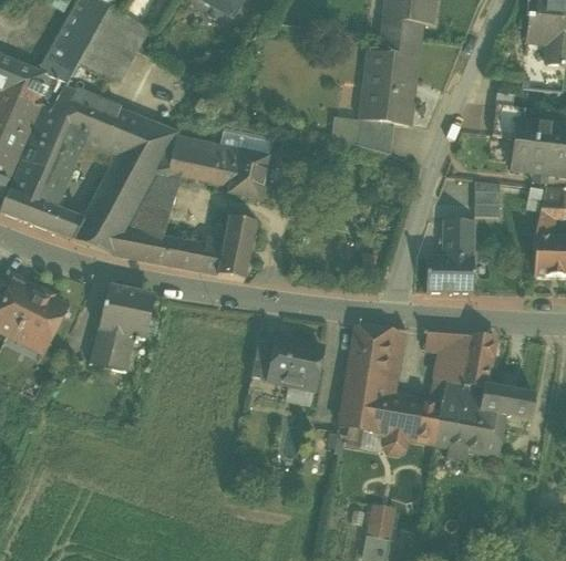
[(68,82),(110,6),(110,4),(102,0),(76,0),(39,69),(68,82)]
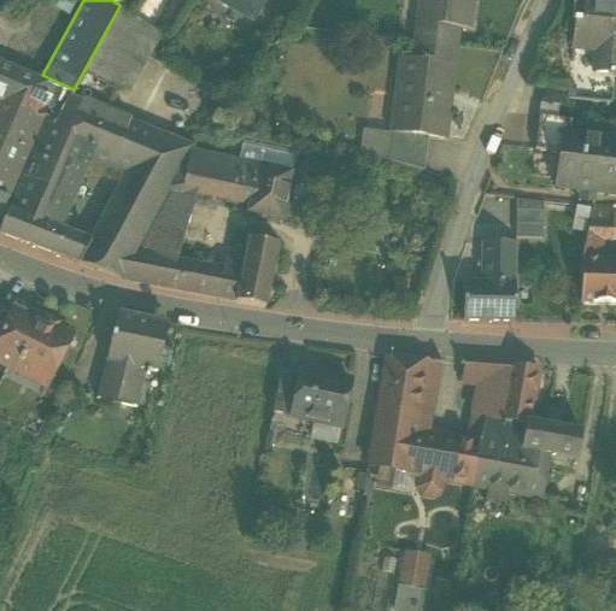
[(228,0),(251,13),(258,0),(228,0)]
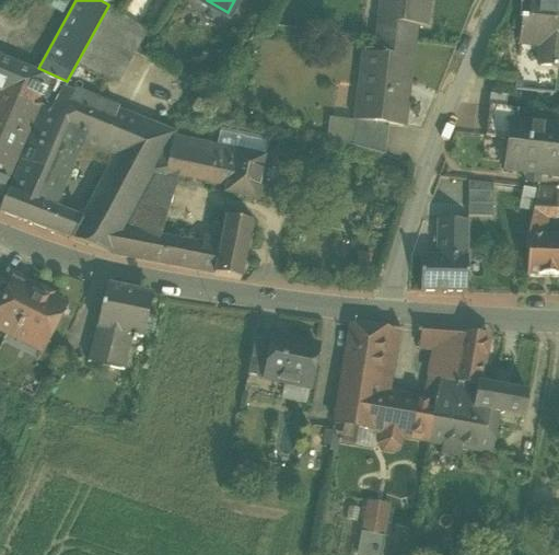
[(377,35),(412,39),(414,22),(424,23),(427,0),(382,0),(377,35)]
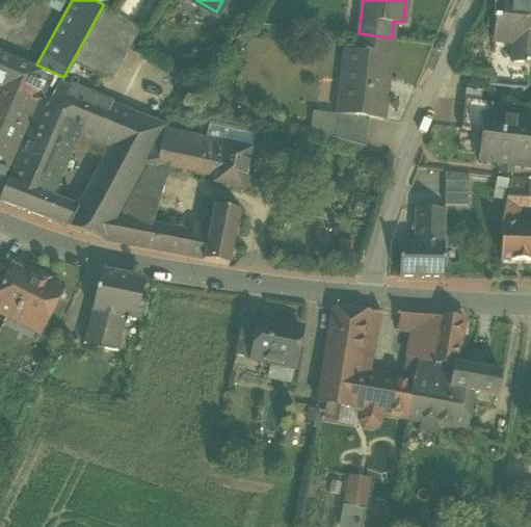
[(497,0),(488,82),(527,86),(529,63),(530,63),(530,0),(497,0)]
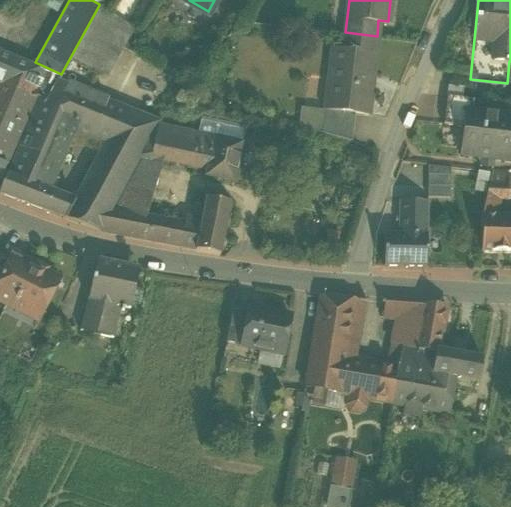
[(59,78),(86,89),(96,71),(105,76),(134,25),(99,5),(61,74),(59,78)]
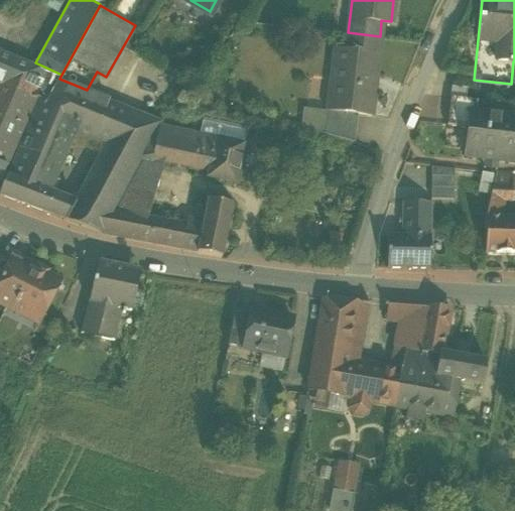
[(356,113),(371,115),(379,52),(378,52),(380,36),(348,32),(346,48),(336,47),(332,82),(337,83),(333,111),(356,113)]
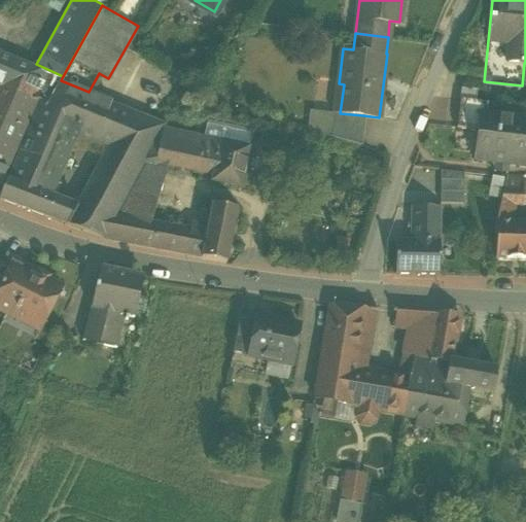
[(0,189),(40,98),(49,102),(61,80),(63,76),(36,64),(0,48),(0,189)]
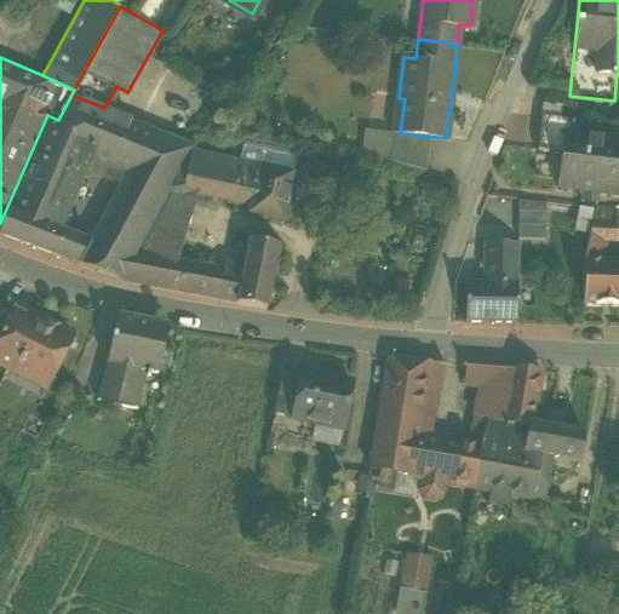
[(47,115),(0,223),(0,231),(121,277),(161,204),(191,147),(194,143),(104,108),(72,95),(58,120),(47,115)]
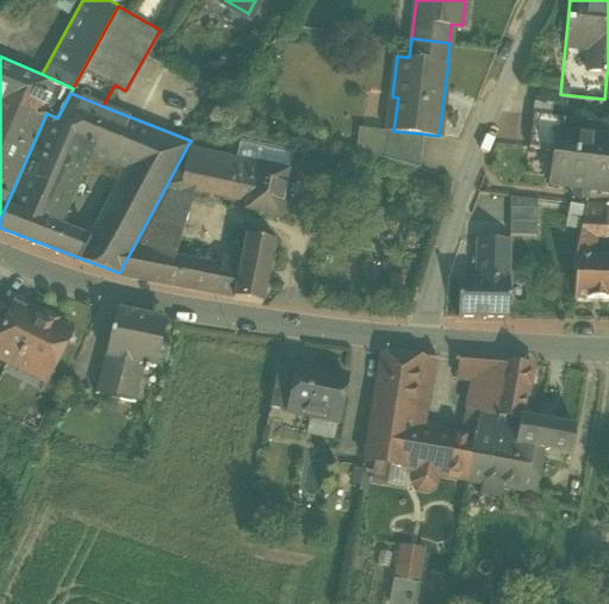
[(533,112),(551,114),(553,103),(534,100),(533,112)]
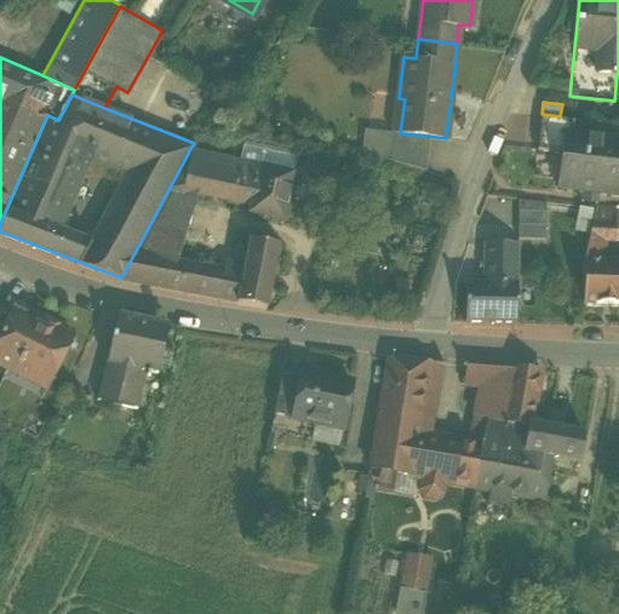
[(563,131),(572,132),(574,118),(560,116),(542,114),(537,149),(561,153),(563,131)]
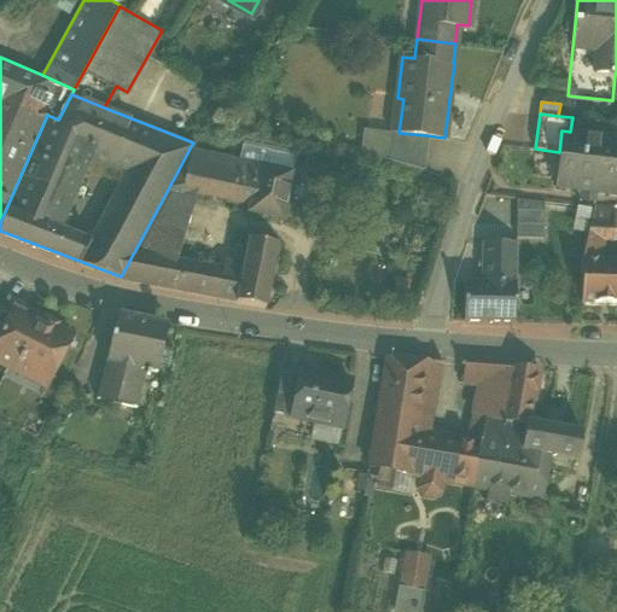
[(616,138),(570,132),(562,130),(559,152),(554,186),(616,193),(616,138)]
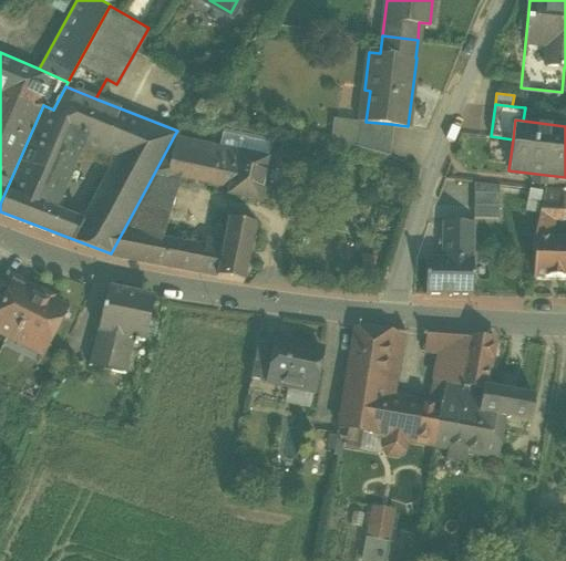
[(388,155),(391,124),(366,122),(360,121),(360,125),(335,122),(332,139),(388,155)]
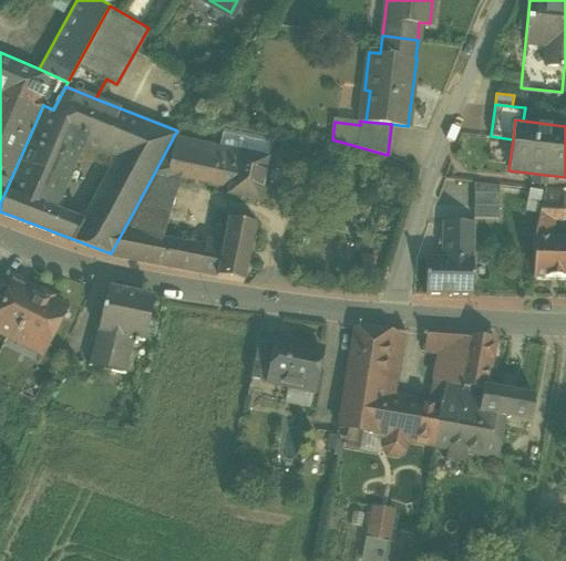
[(227,193),(259,200),(271,139),(240,133),(237,148),(175,134),(147,186),(177,193),(183,175),(229,186),(227,193)]
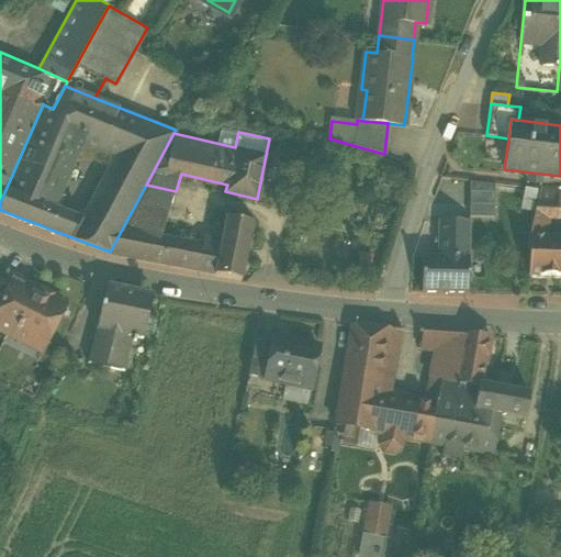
[(526,184),(523,207),(535,209),(538,186),(526,184)]
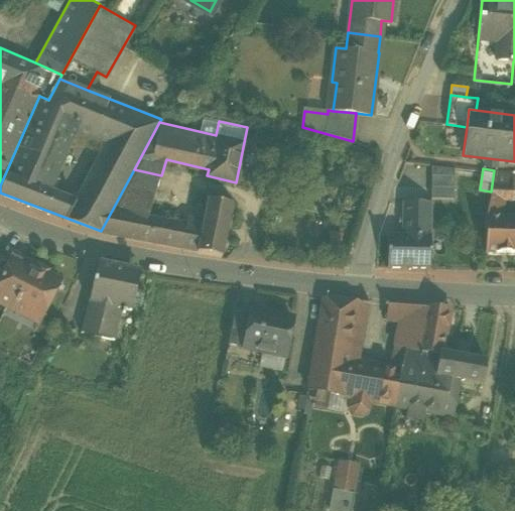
[(171,245),(176,220),(149,215),(161,175),(134,169),(101,231),(171,245)]
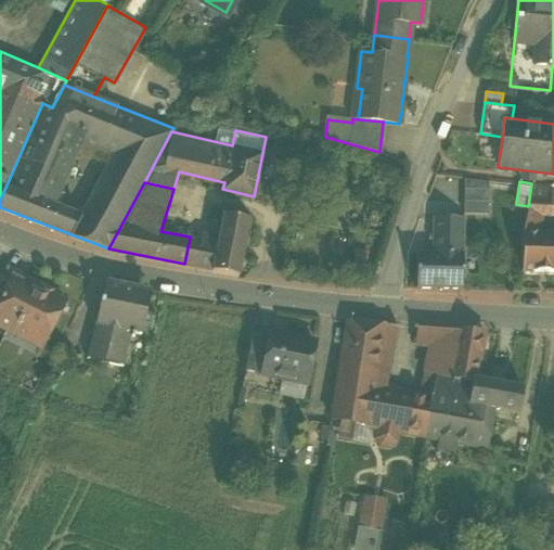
[(553,231),(537,231),(542,222),(542,215),(553,214),(553,187),(532,184),(523,231),(522,271),(553,271),(553,231)]
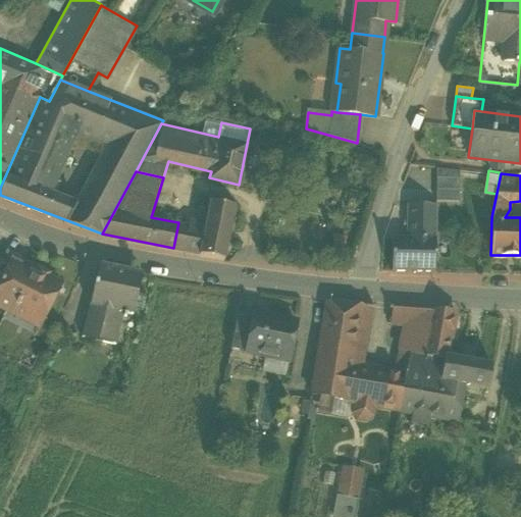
[(459,175),(436,175),(436,200),(459,200),(459,175)]
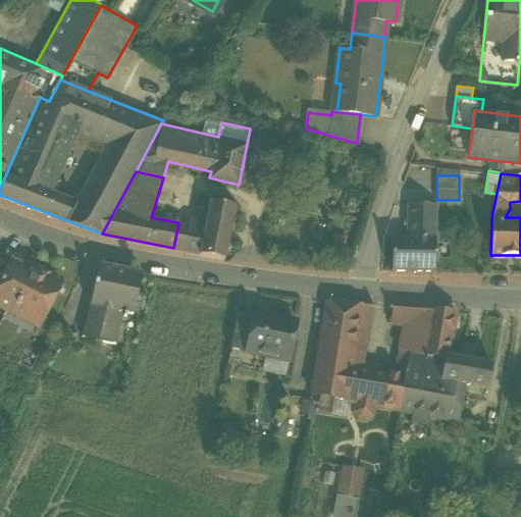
[(178,222),(173,248),(224,257),(235,205),(211,200),(206,220),(190,217),(189,224),(178,222)]
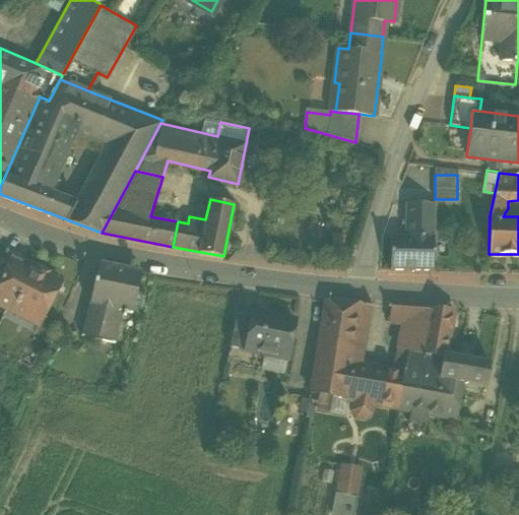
[(390,268),(433,269),(434,203),(406,202),(405,236),(391,236),(390,268)]
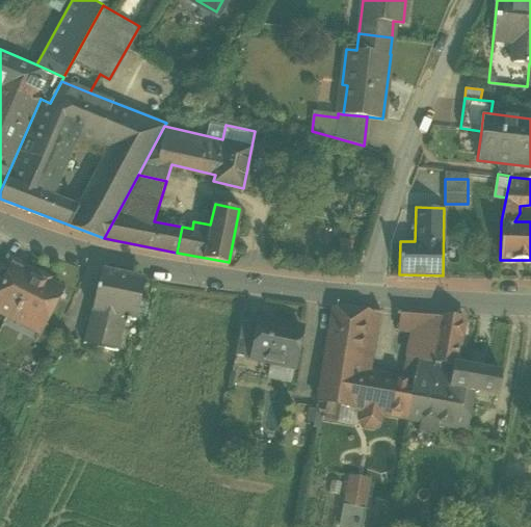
[(48,279),(14,262),(9,270),(0,288),(0,310),(25,323),(29,316),(44,323),(61,289),(46,282),(48,279)]
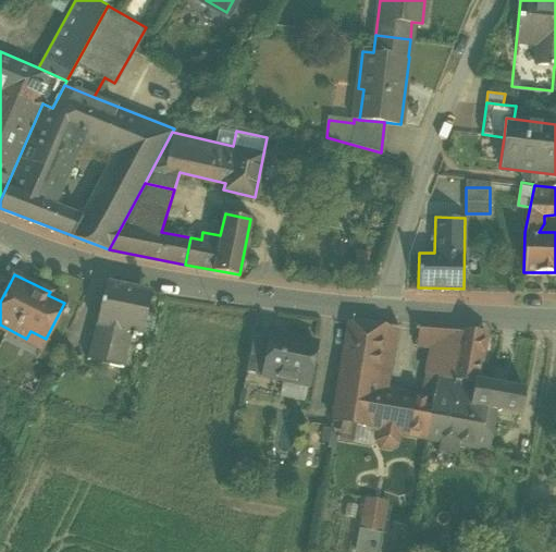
[(0,302),(10,283),(0,279),(0,302)]
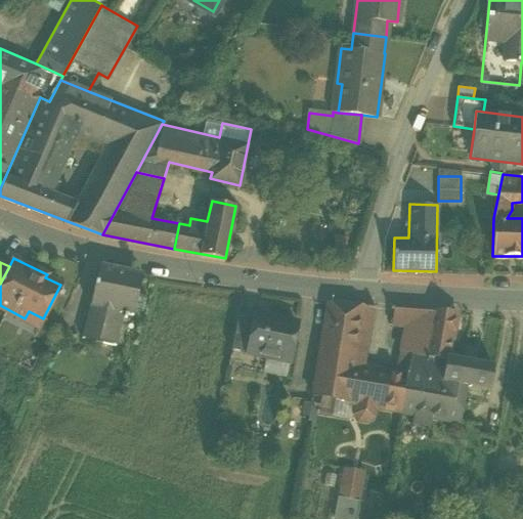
[(143,273),(100,263),(83,336),(116,343),(124,310),(133,312),(143,273)]
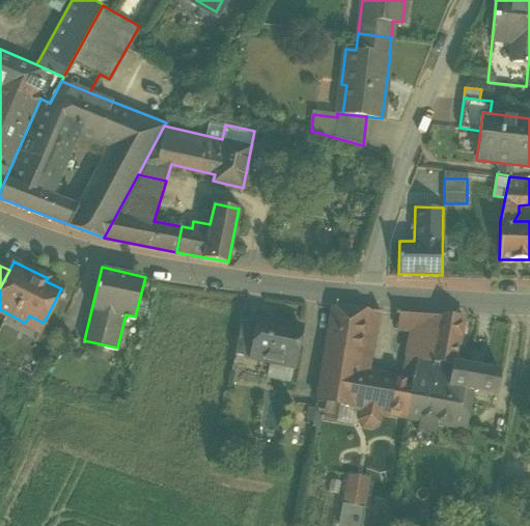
[(413,377),(402,376),(368,369),(379,308),(332,305),(317,398),(362,407),(360,417),(364,423),(372,424),(379,420),(381,410),(406,415),(413,377)]
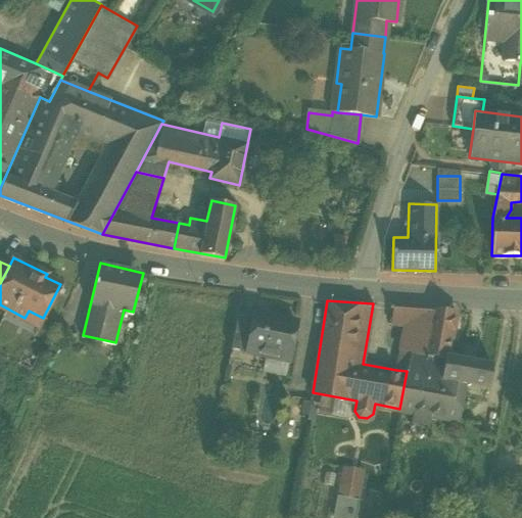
[(407,371),(399,409),(413,411),(412,420),(430,424),(432,415),(460,420),(466,383),(441,379),(445,356),(448,357),(457,310),(394,305),(393,321),(405,324),(396,370),(407,371)]
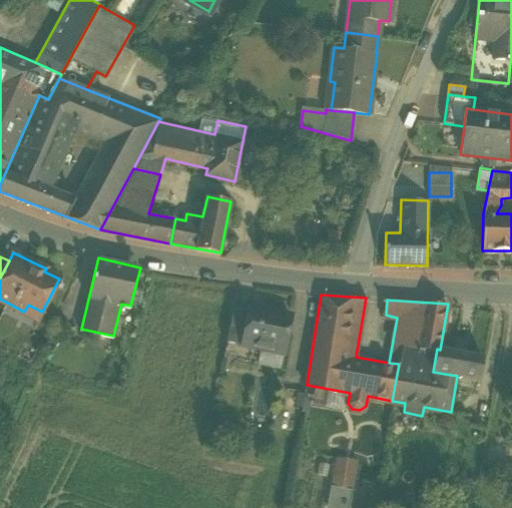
[(242,344),(249,309),(233,306),(226,341),(242,344)]
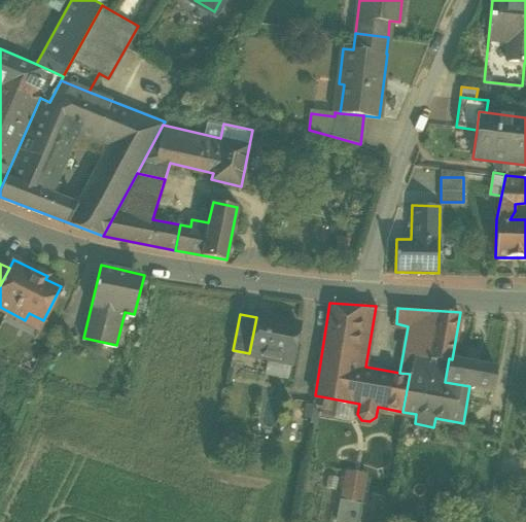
[(291,362),(300,323),(256,315),(256,317),(249,353),(291,362)]
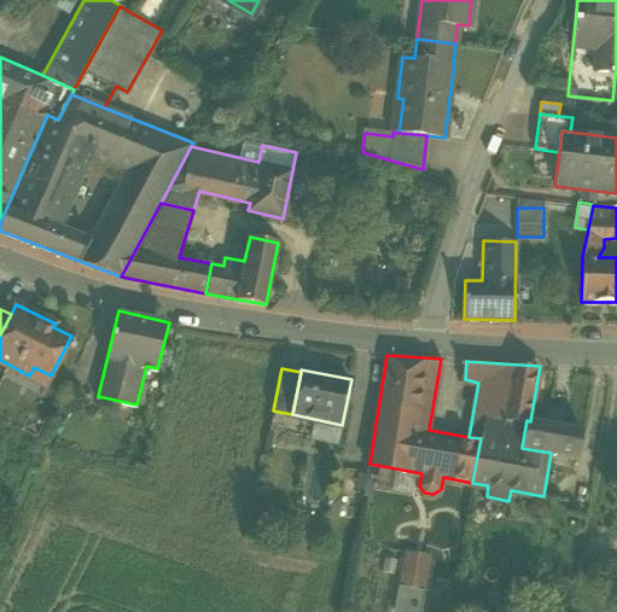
[(577,458),(583,431),(530,421),(527,420),(522,448),(551,453),(577,458)]
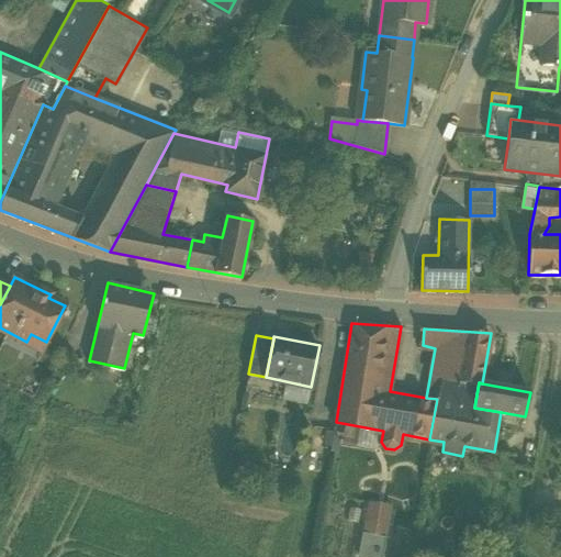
[(368,497),(366,527),(391,530),(393,499),(368,497)]
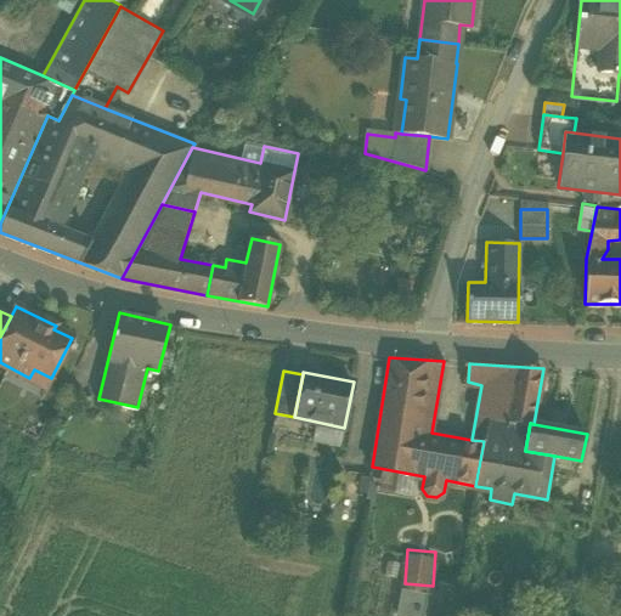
[(427,615),(429,588),(402,586),(400,612),(427,615)]
